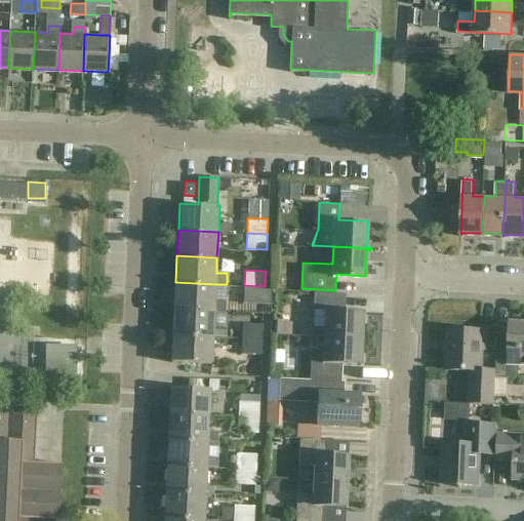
[(214,298),(215,284),(175,282),(174,308),(214,310),(225,310),(226,299),(214,298)]
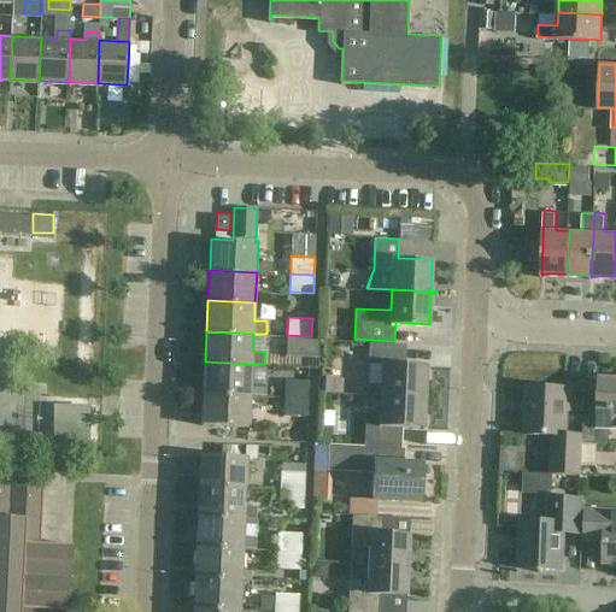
[(321,336),(311,336),(287,335),(287,352),(320,354),(321,336)]
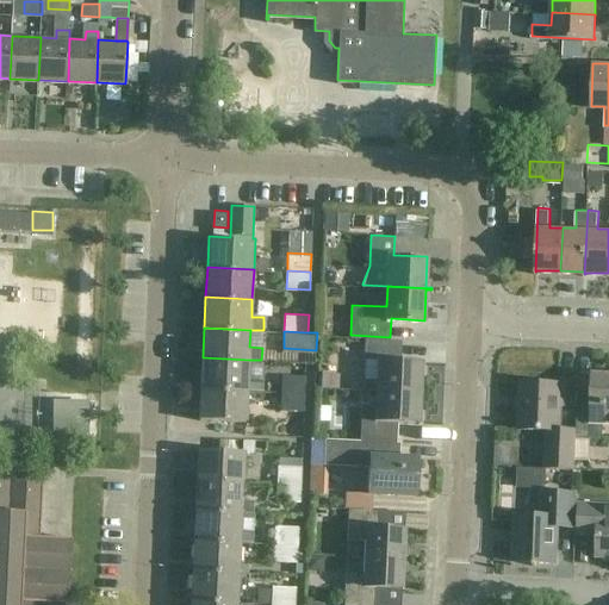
[(377,387),(421,390),(422,360),(401,359),(402,338),(366,337),(365,356),(378,357),(377,387)]
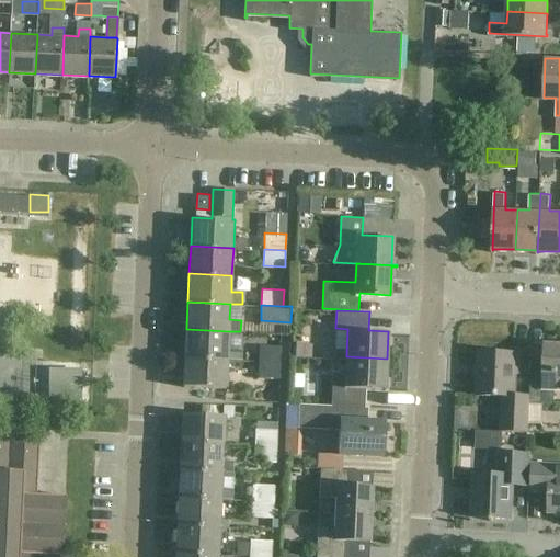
[(228,351),(229,331),(186,329),(185,356),(228,359),(242,360),(243,352),(228,351)]
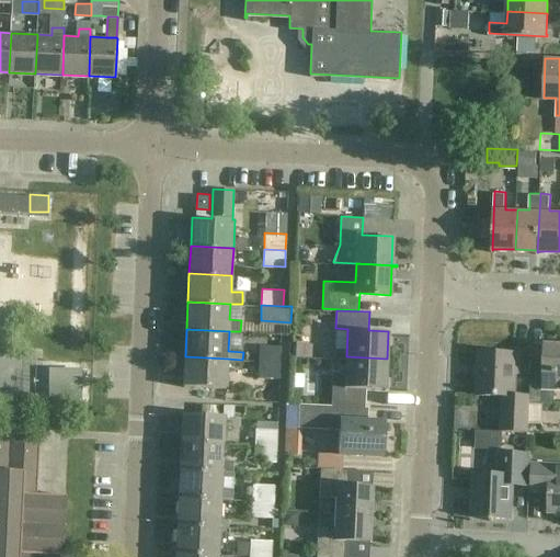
[(260,343),(259,360),(281,361),(281,344),(260,343)]
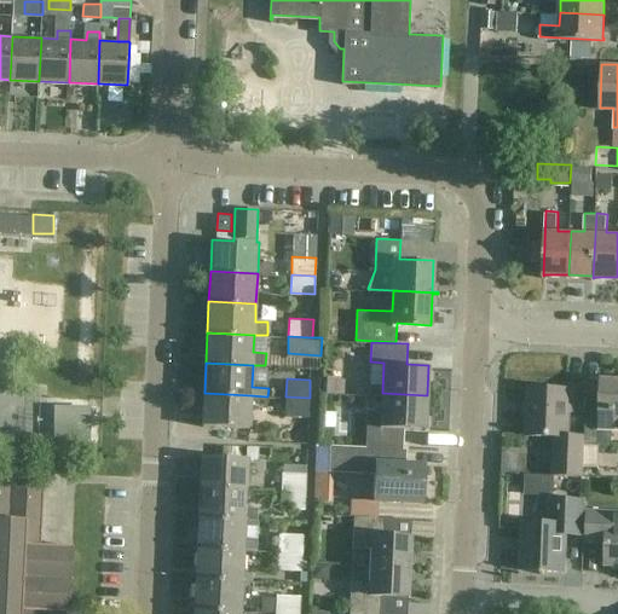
[(617,378),(602,378),(601,409),(587,407),(587,410),(585,442),(612,444),(613,427),(617,427),(617,378)]
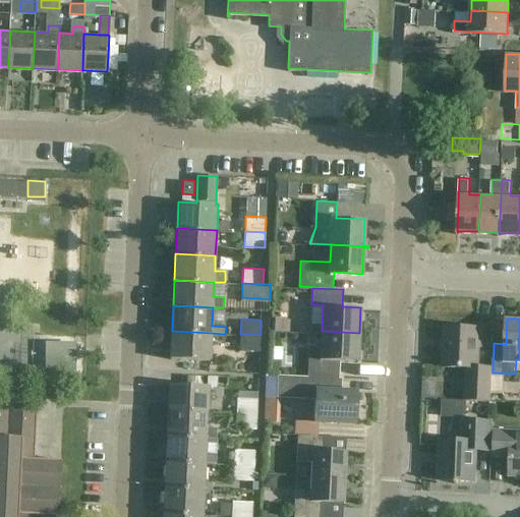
[(490,399),(492,365),(478,364),(479,344),(494,345),(494,343),(494,331),(482,330),(482,326),(445,324),(444,364),(467,365),(466,398),(490,399)]
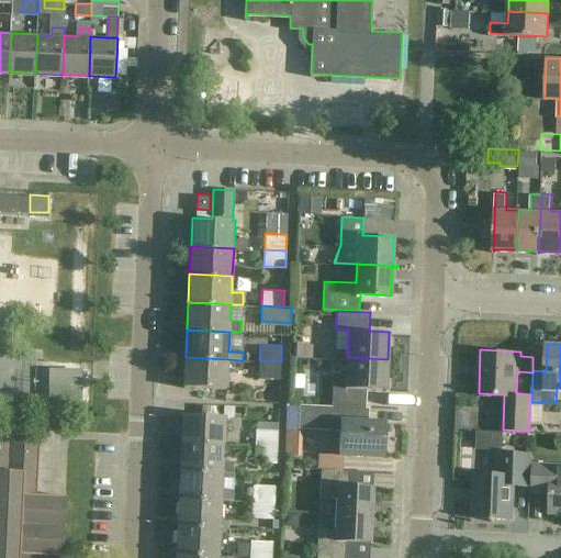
[(226,388),(228,359),(186,357),(183,386),(226,388)]
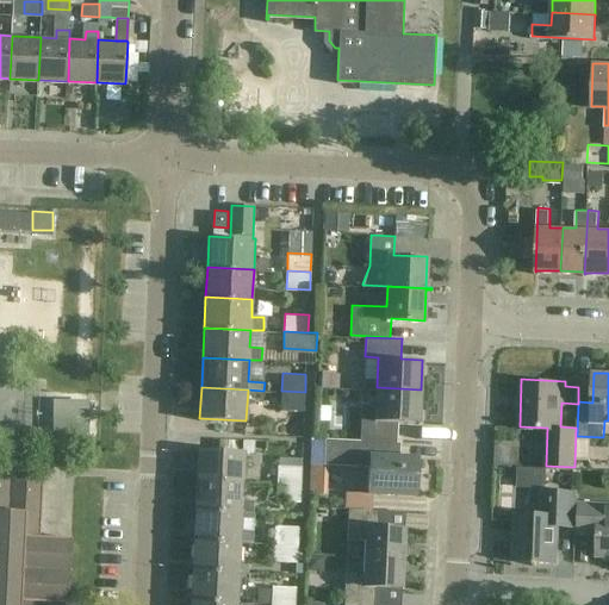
[(420,420),(421,390),(377,387),(376,405),(362,404),(361,438),(397,440),(398,419),(420,420)]
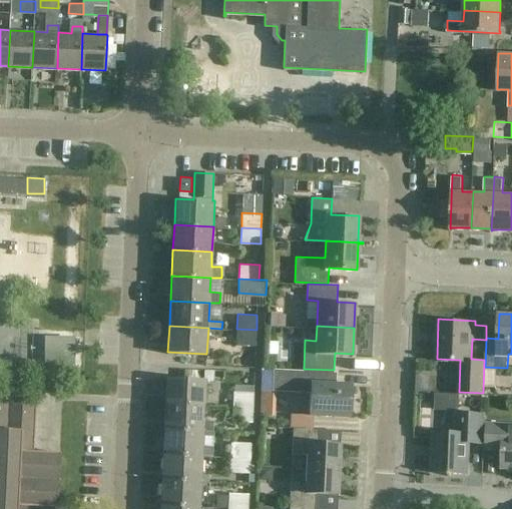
[(256,345),(257,330),(236,329),(236,344),(256,345)]
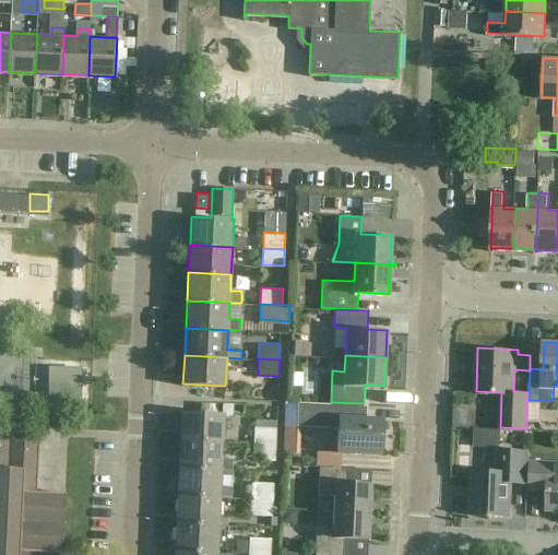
[(81,361),(48,361),(47,397),(80,398),(81,361)]
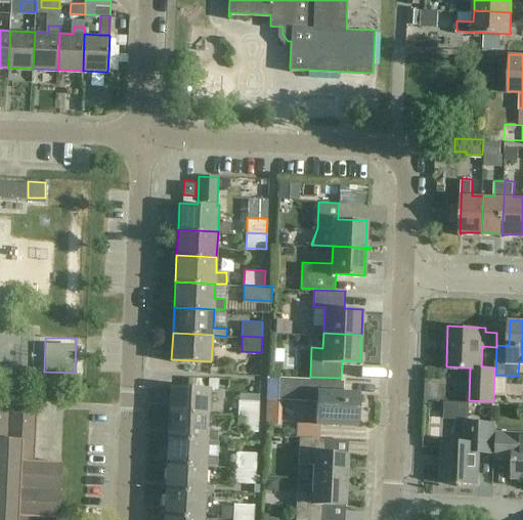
[(344,379),(304,377),(268,376),(267,396),(303,398),(317,399),(316,423),(297,422),(297,434),(319,435),(320,423),(357,424),(358,391),(334,390),(334,380),(344,380),(344,379)]
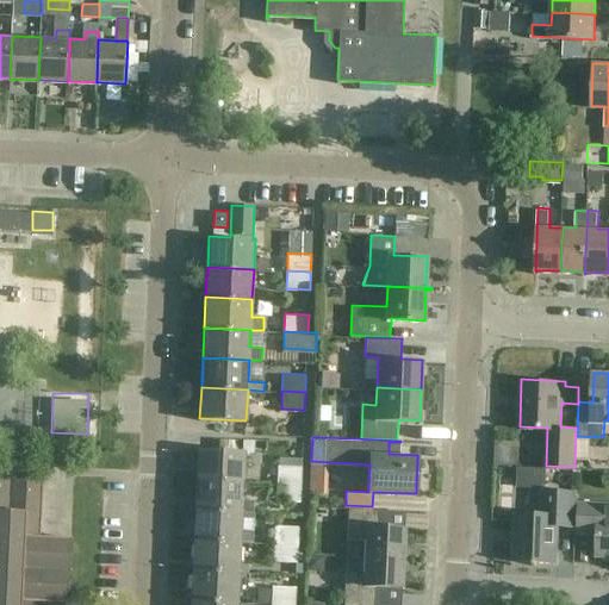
[(197,479),(243,481),(244,450),(198,448),(197,479)]
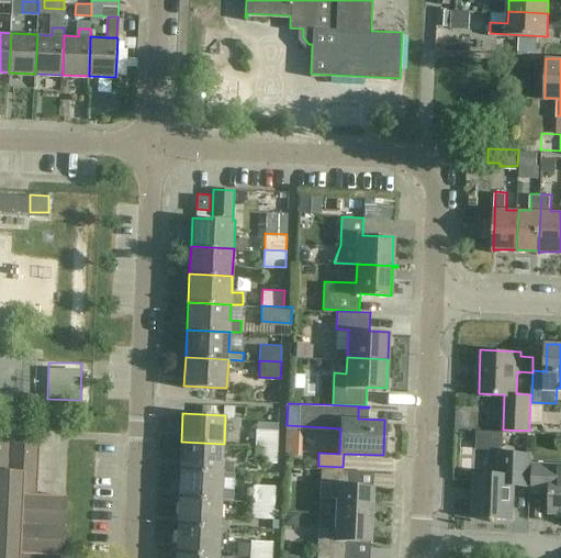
[(257,428),(256,445),(277,446),(278,430),(257,428)]
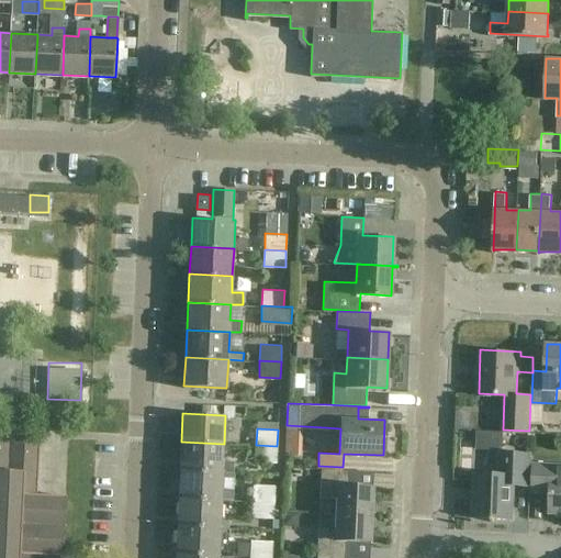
[(0,557),(60,557),(60,555),(64,555),(66,494),(37,492),(37,487),(40,435),(0,433),(0,557)]
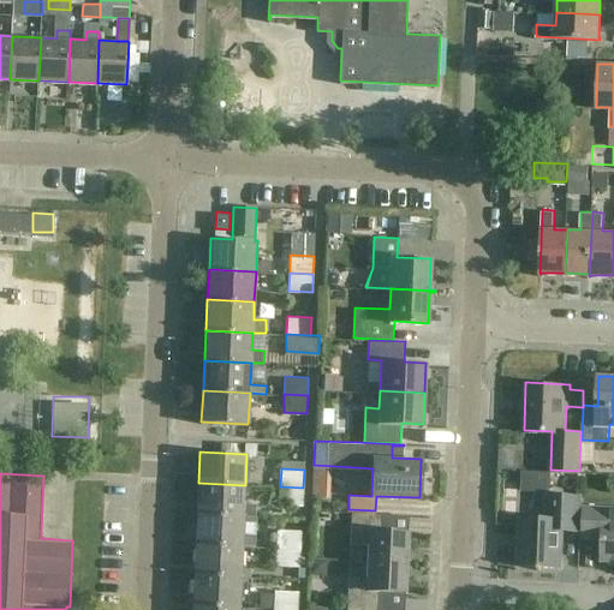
[(244,501),(245,485),(198,483),(197,513),(244,515),(244,514),(255,515),(256,501),(244,501)]
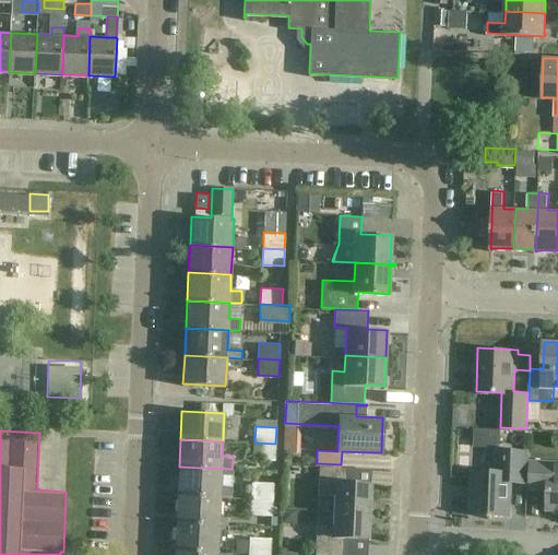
[(275,459),(275,444),(254,443),(253,458),(275,459)]
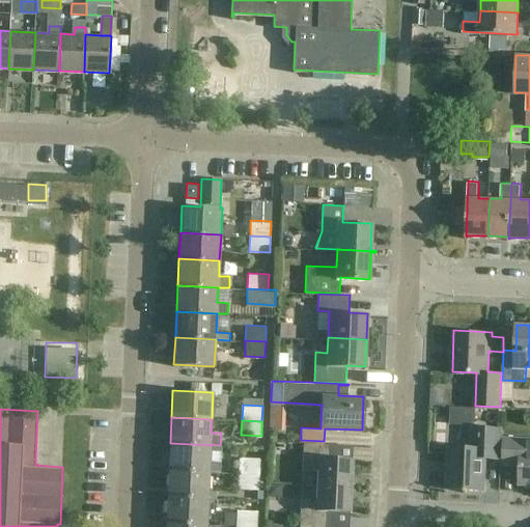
[(501,458),(502,427),(472,426),(471,447),(448,446),(447,488),(484,490),(485,456),(501,458)]
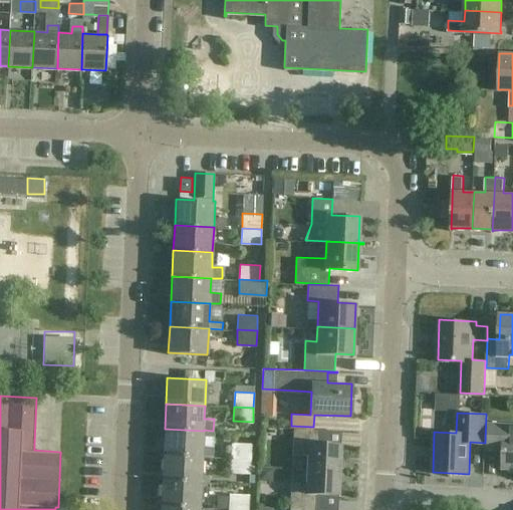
[(512,423),(488,423),(487,447),(503,448),(502,467),(512,467),(512,423)]
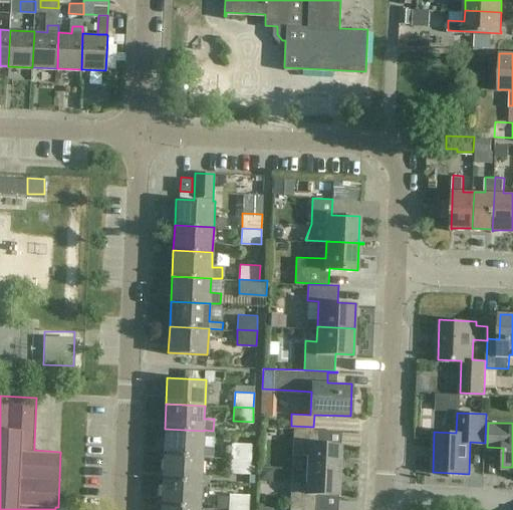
[(307,468),(340,469),(341,445),(318,444),(319,428),(294,427),(293,453),(308,454),(307,468)]
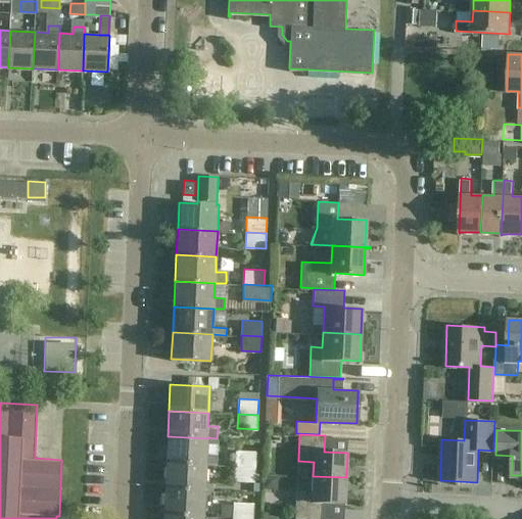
[(205,464),(207,438),(168,436),(167,462),(205,464)]
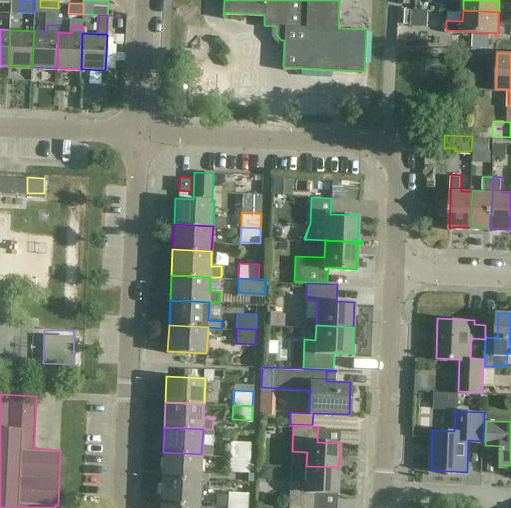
[(231,440),(230,455),(250,456),(251,441),(231,440)]
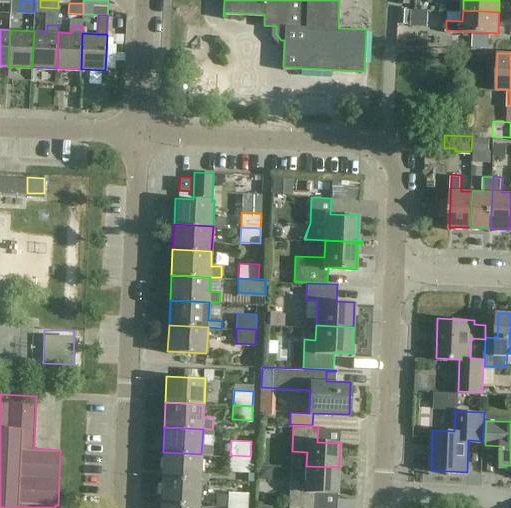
[(163,452),(162,477),(200,479),(200,478),(209,479),(209,472),(201,472),(201,454),(163,452)]
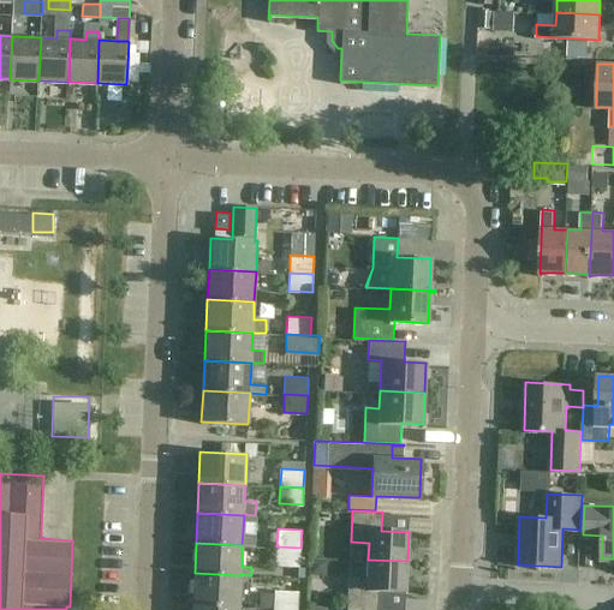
[(299,564),(300,548),(276,546),(276,564),(299,564)]
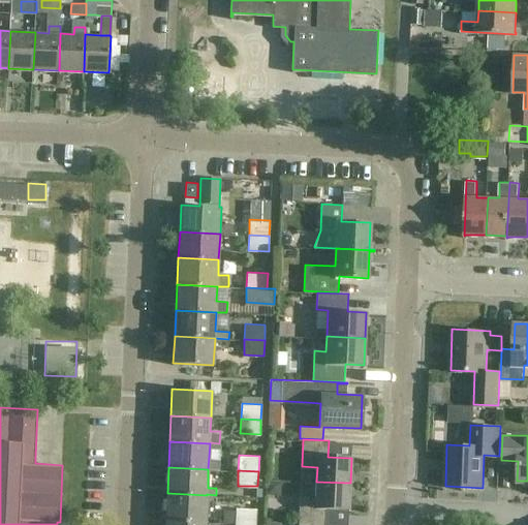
[(348,508),(350,483),(316,482),(315,495),(300,495),(299,522),(324,523),(325,507),(348,508)]
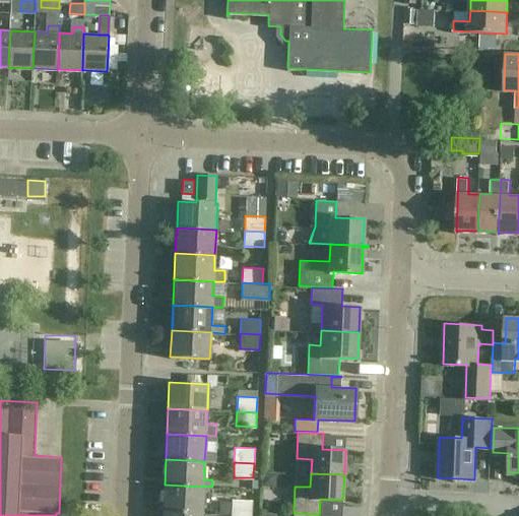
[(202,512),(203,487),(165,485),(163,511),(202,512)]
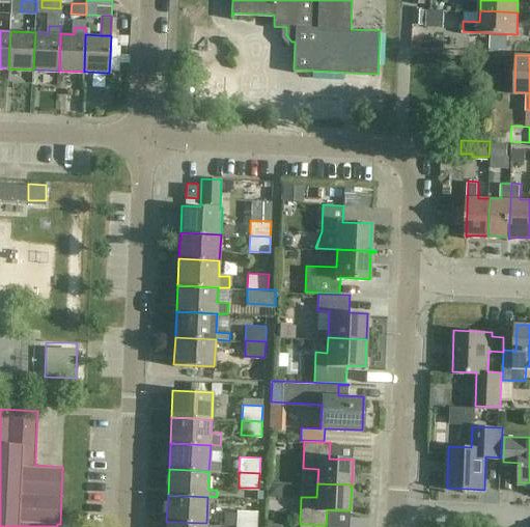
[(236,509),(236,525),(256,526),(257,510),(236,509)]
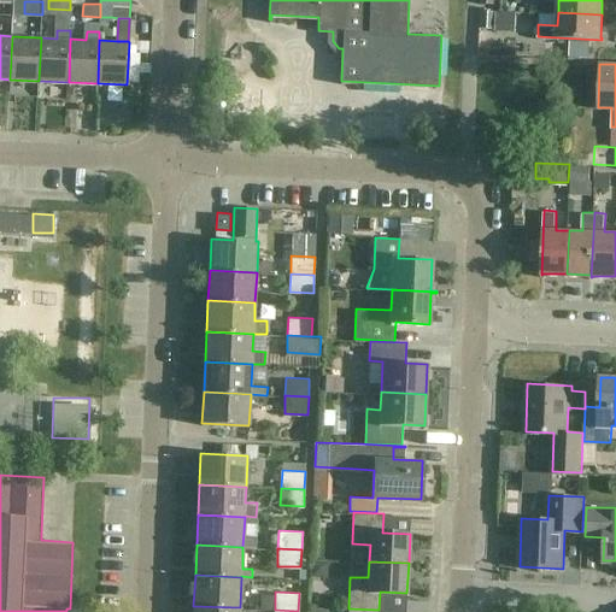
[(414,600),(412,611),(438,611),(439,601),(414,600)]
